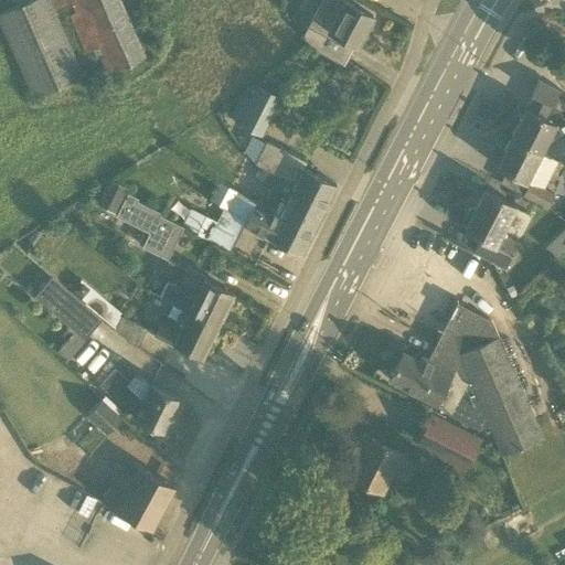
[(145,54),(119,0),(30,0),(0,13),(0,21),(33,96),(82,75),(56,10),(72,3),(75,12),(67,16),(84,52),(100,45),(112,70),(145,54)]
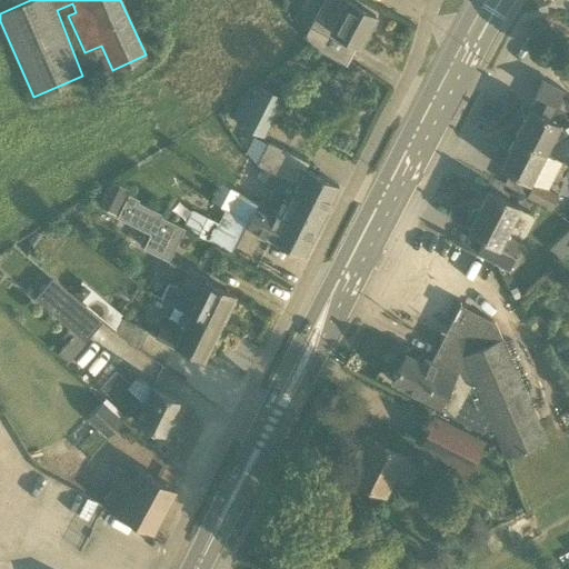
[(309,22),(320,0),(307,0),(298,17),(309,22)]
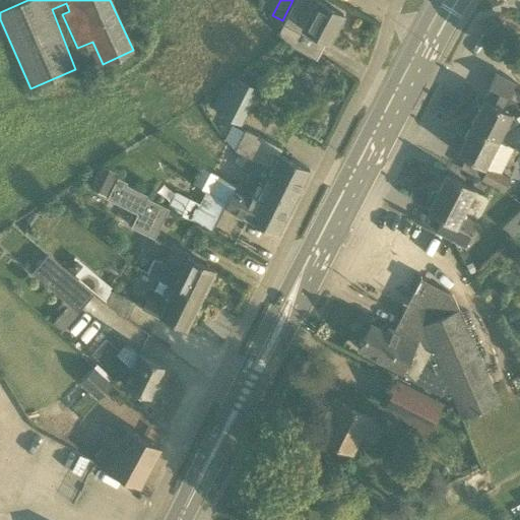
[(300,33),(302,26),(328,41),(342,14),(317,1),(317,0),(295,0),(282,23),(300,33)]
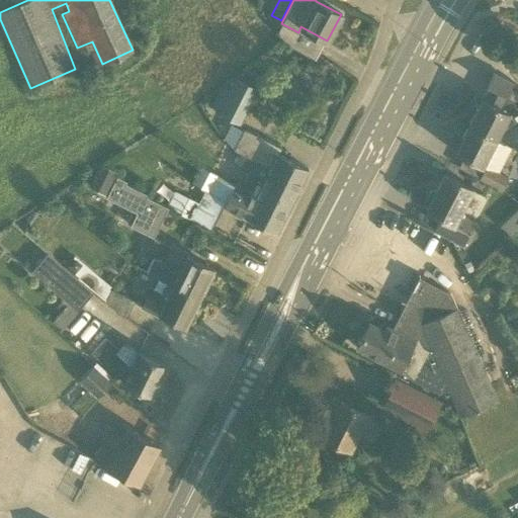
[(286,73),(279,87),(294,94),(300,80),(286,73)]
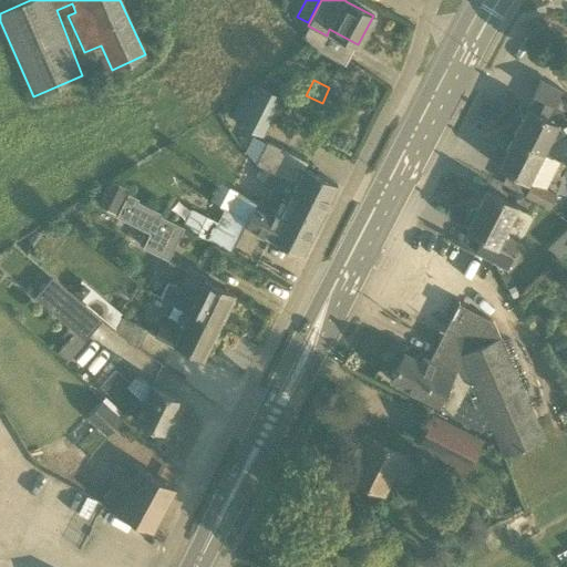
[(566,99),(565,101),(556,98),(560,90),(539,80),(533,93),(536,95),(532,103),(534,105),(532,111),(531,112),(526,110),(512,137),(550,157),(566,144),(566,99)]
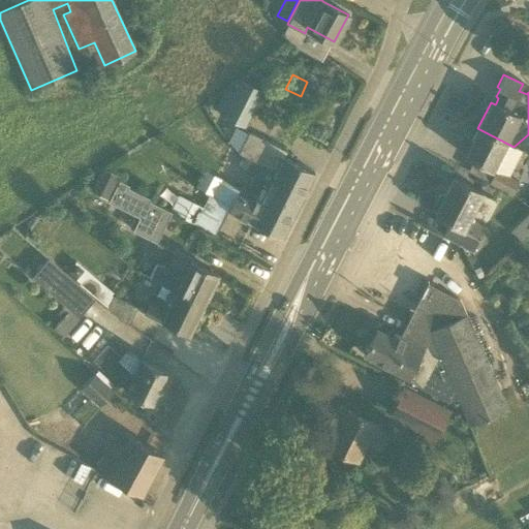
[(243,125),(261,91),(240,80),(221,115),(243,125)]
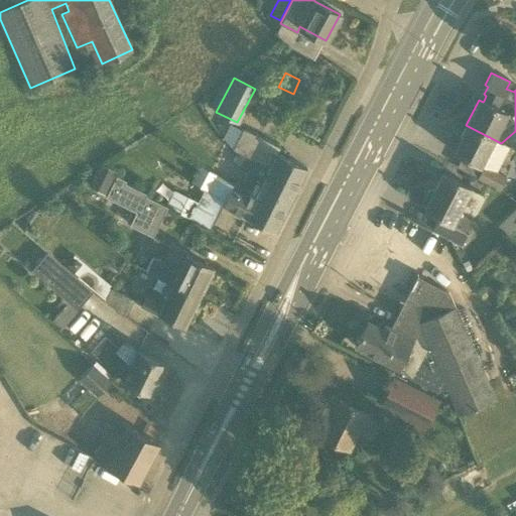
[(501,143),(466,125),(452,151),(479,165),(493,139),(501,144),(501,143)]
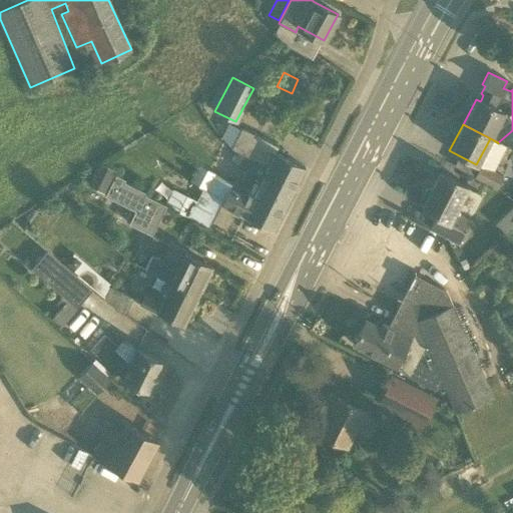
[(294,189),(305,167),(275,152),(278,145),(241,127),(231,148),(245,155),(244,158),(254,164),(266,169),(263,174),(294,189)]
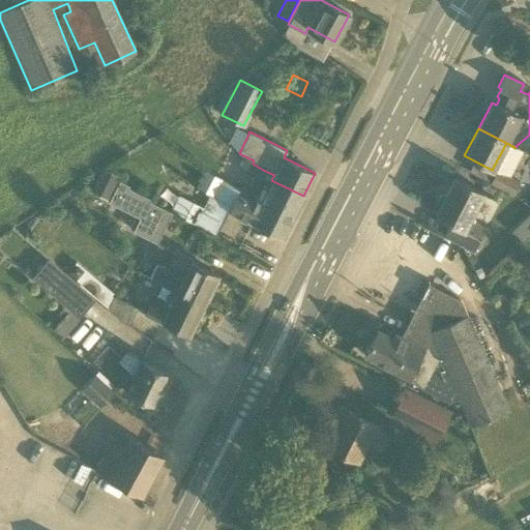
[(291,221),(303,196),(271,180),(274,175),(263,170),(253,164),(248,171),(254,174),(249,184),(259,189),(255,197),(257,202),(291,221)]
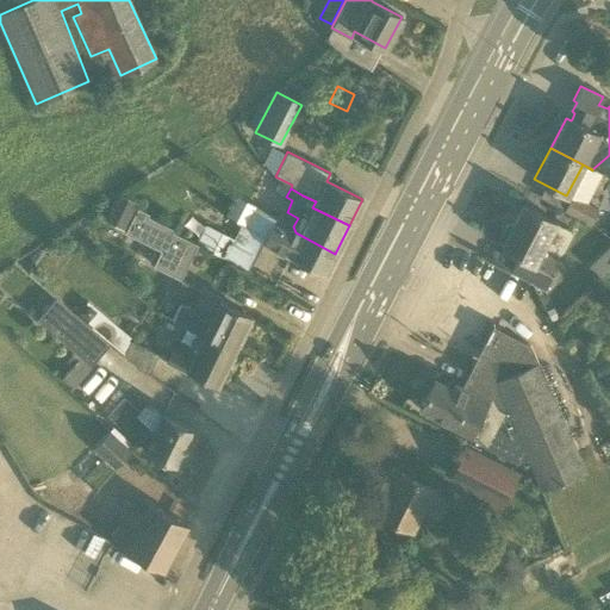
[(118,193),(118,194),(105,221),(125,229),(137,203),(118,193)]
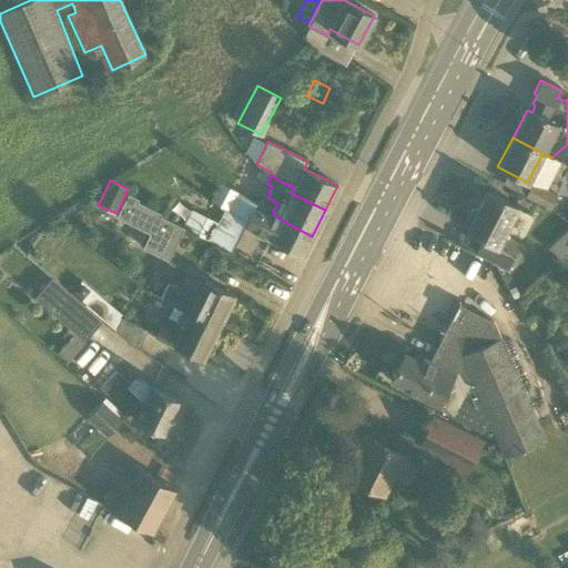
[(275,216),(273,211),(272,208),(259,201),(256,205),(221,182),(212,200),(224,208),(217,223),(191,210),(183,225),(232,252),(244,229),(303,255),(312,236),(275,216)]
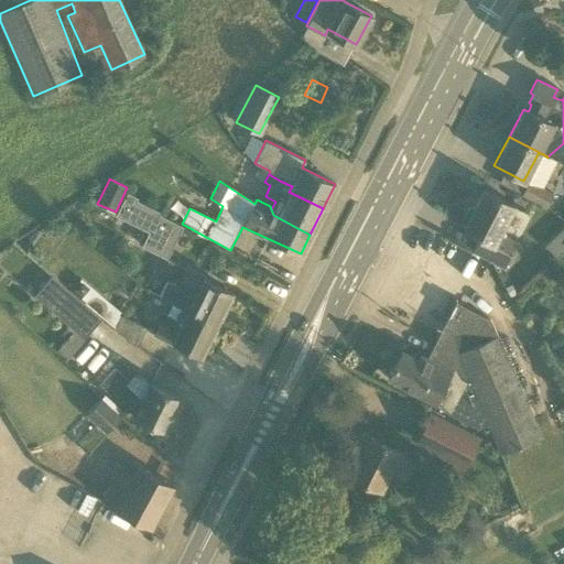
[(545,206),(552,193),(529,181),(522,194),(545,206)]
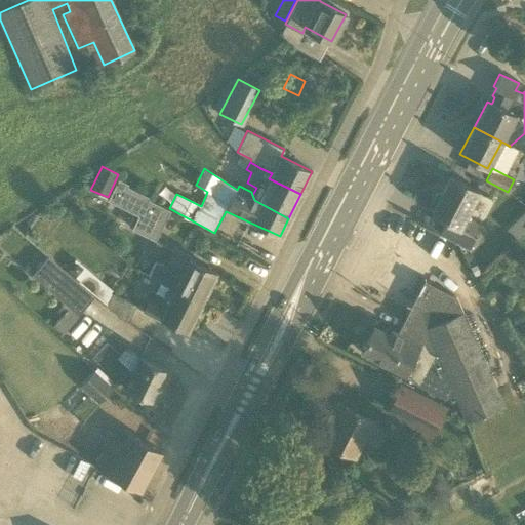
[(469,248),(481,225),(466,216),(478,191),(449,175),(441,193),(435,194),(430,203),(433,209),(431,212),(445,219),(439,233),(469,248)]
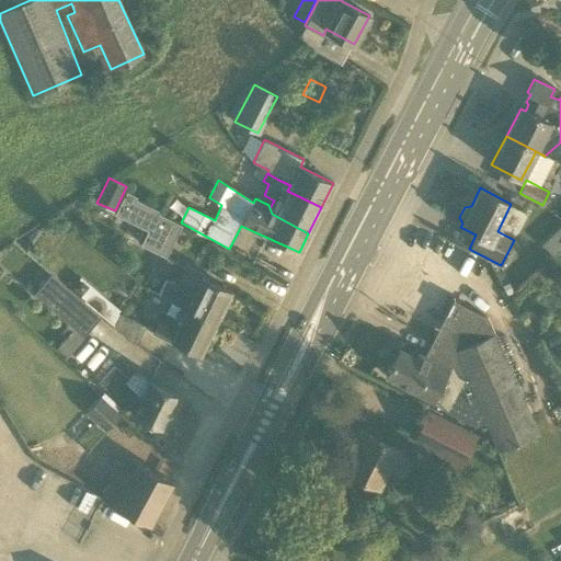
[(165,255),(181,225),(160,214),(161,210),(137,198),(138,195),(127,190),(115,214),(148,230),(141,243),(165,255)]
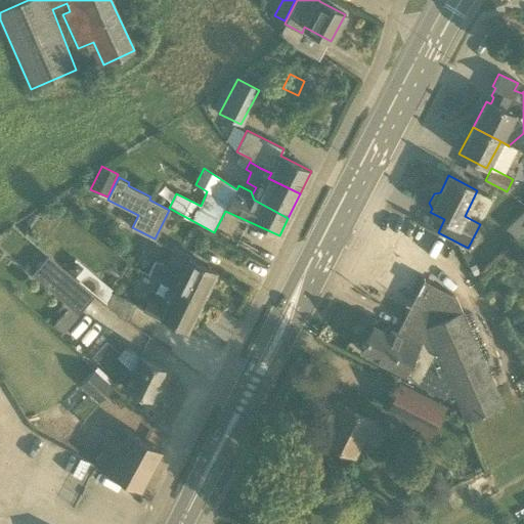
[(215,271),(189,259),(190,258),(175,250),(170,260),(165,257),(162,263),(155,260),(149,273),(162,281),(201,301),(203,298),(206,298),(210,289),(208,286),(215,271)]
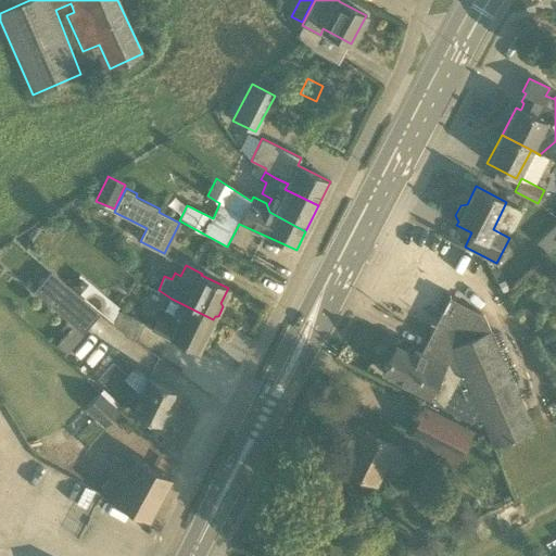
[(83,333),(100,314),(50,272),(34,290),(83,333)]
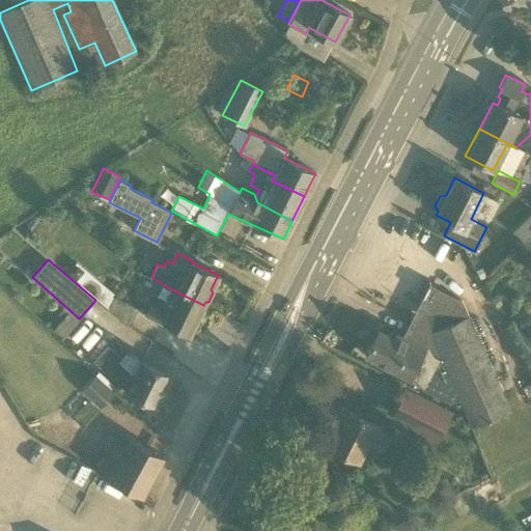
[(76,261),(67,271),(78,279),(86,271),(76,261)]
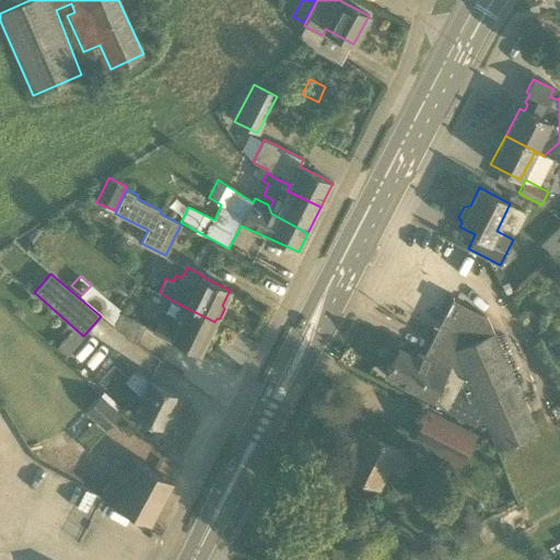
[(214,322),(173,301),(160,292),(159,294),(181,305),(174,319),(163,314),(153,335),(170,343),(172,340),(199,351),(207,336),(211,336),(216,327),(213,324),(214,322)]
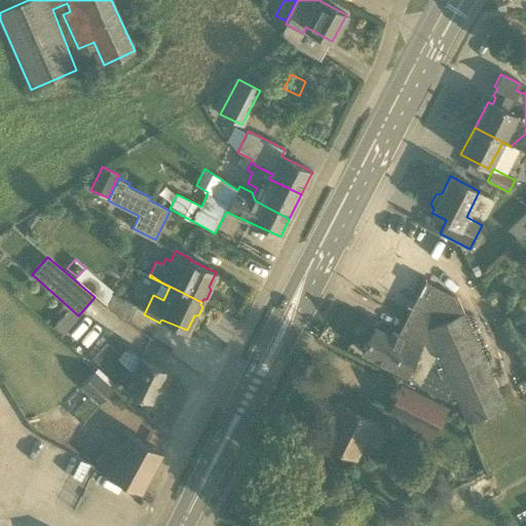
[(505,405),(458,299),(428,284),(417,307),(453,395),(454,395),(467,422),(505,405)]
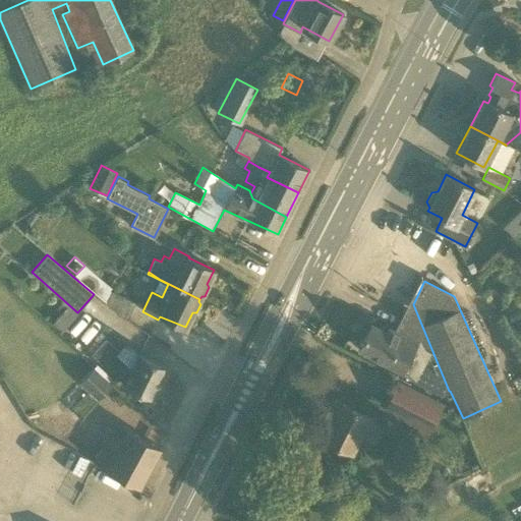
[(106,283),(97,294),(107,302),(112,291),(110,289),(111,288),(106,283)]
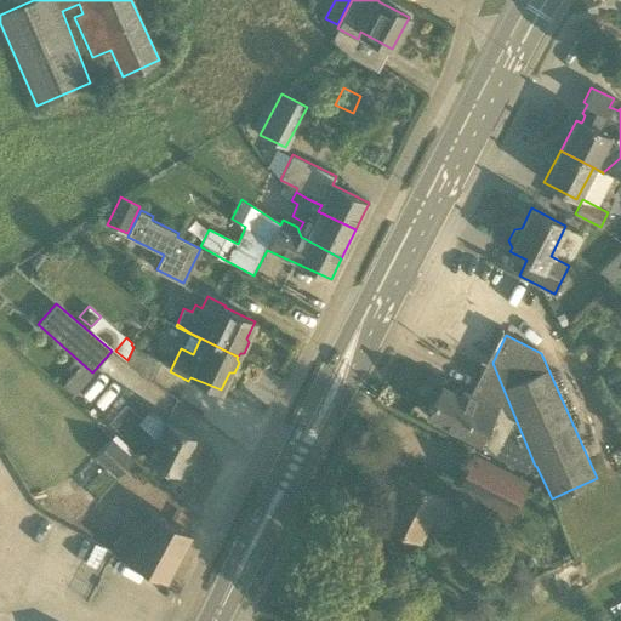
[(151,381),(160,360),(134,347),(127,360),(126,362),(151,381)]
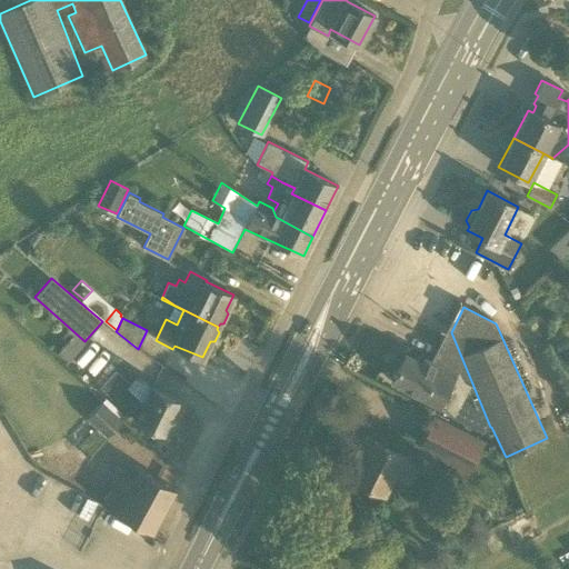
[(490,427),(451,332),(435,365),(423,358),(421,362),(403,353),(390,380),(440,402),(439,405),(446,408),(451,416),(481,431),(490,427)]
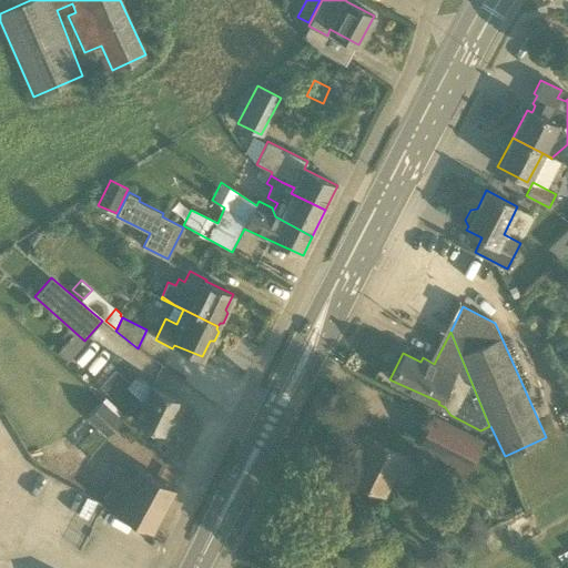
[(130,383),(115,368),(100,385),(134,416),(164,434),(166,429),(170,428),(174,421),(172,417),(181,399),(154,385),(144,403),(127,386),(130,383)]
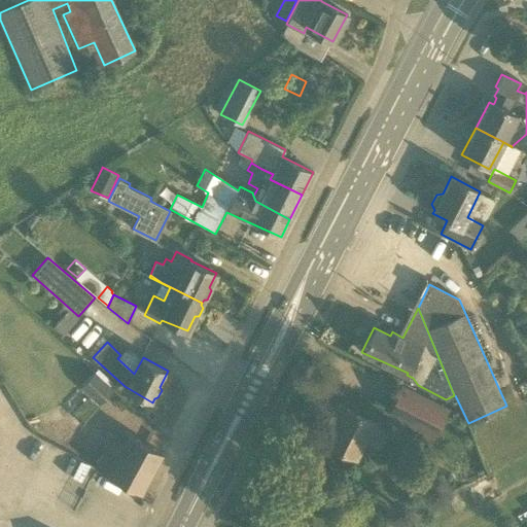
[(99,405),(112,390),(95,373),(81,387),(99,405)]
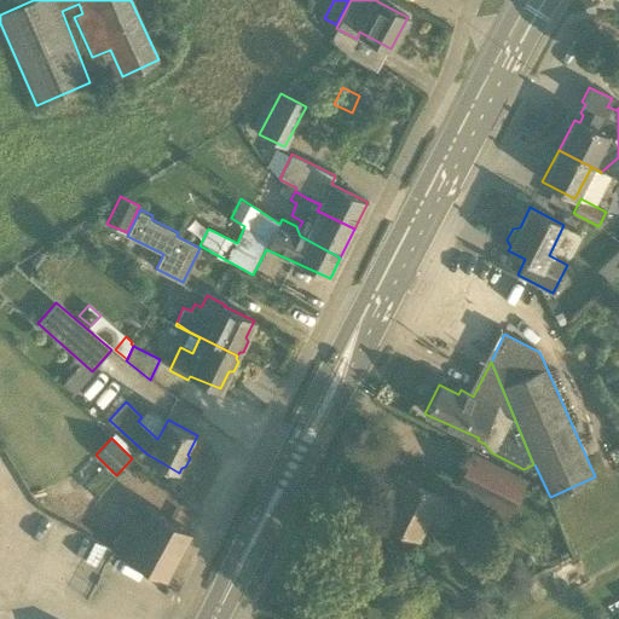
[(510,510),(525,481),(470,455),(457,482),(510,510)]
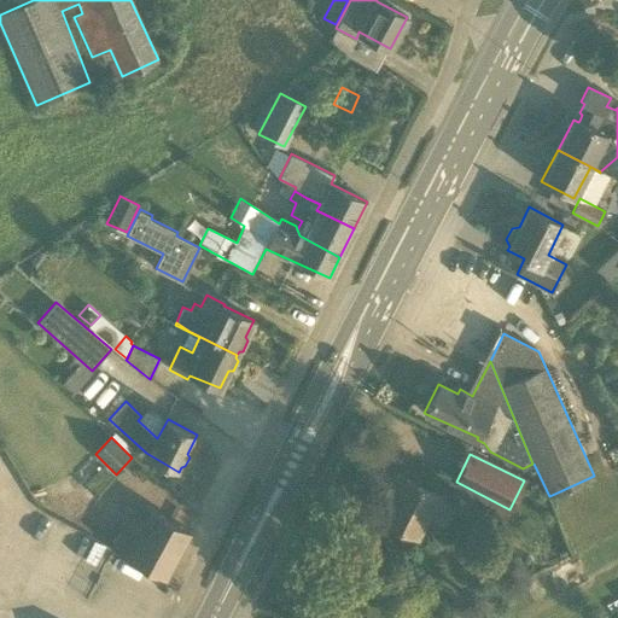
[(83,476),(97,461),(91,455),(77,470),(83,476)]
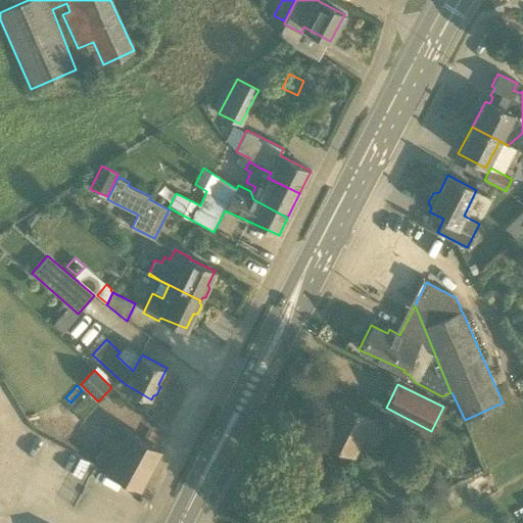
[(82,419),(96,403),(86,394),(72,410),(82,419)]
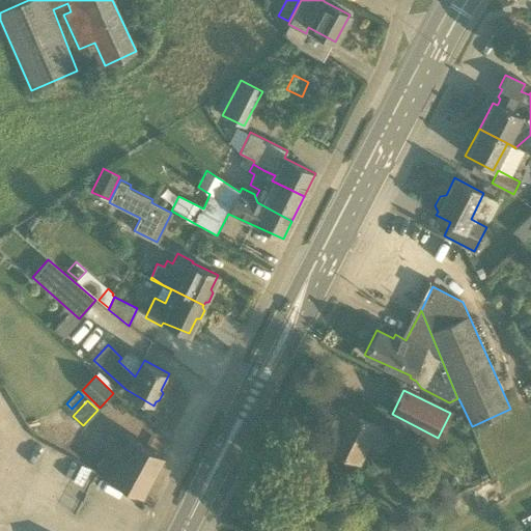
[(360,460),(376,425),(338,406),(330,422),(336,425),(327,445),(360,460)]
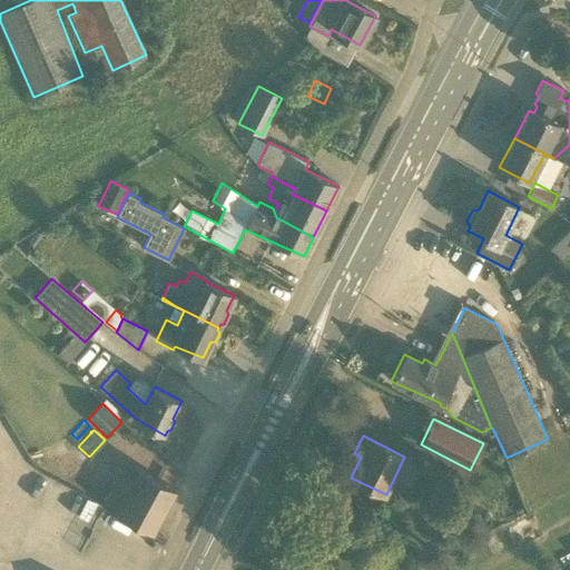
[(151,533),(175,490),(137,473),(124,497),(114,491),(104,508),(151,533)]
